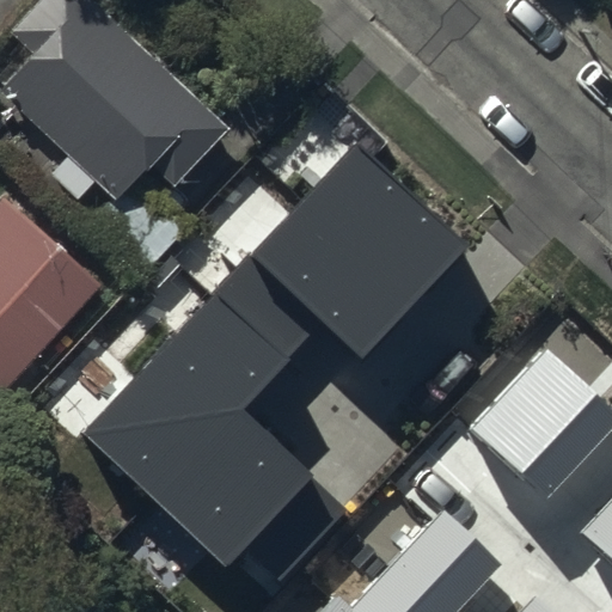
[(225,132),(80,0),(38,0),(6,35),(28,55),(0,85),(0,104),(109,204),(141,170),(167,194),(225,132)]
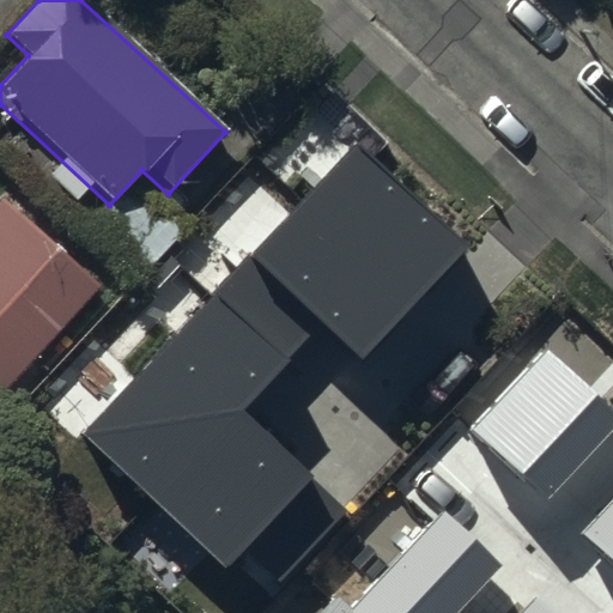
[(354,144),(84,435),(228,569),(314,477),(246,413),(326,327),(362,360),(467,248),(354,144)]
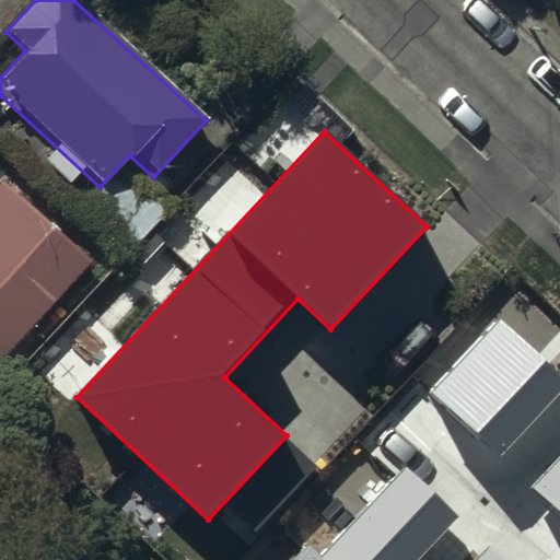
[(89,264),(2,187),(0,188),(0,360),(2,362),(89,264)]
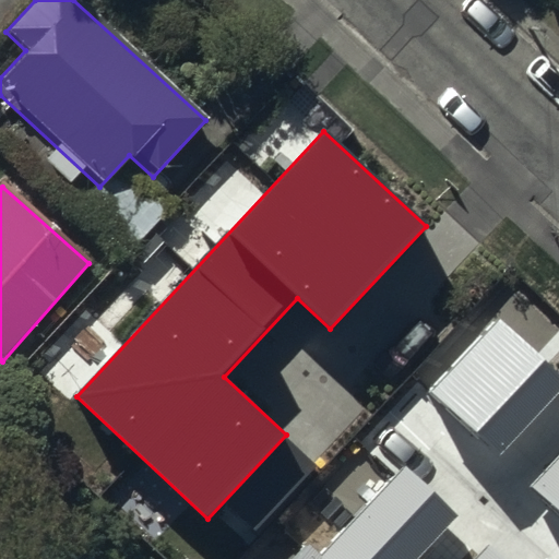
[(558,372),(501,319),(431,392),(501,460),(558,399),(558,372)]
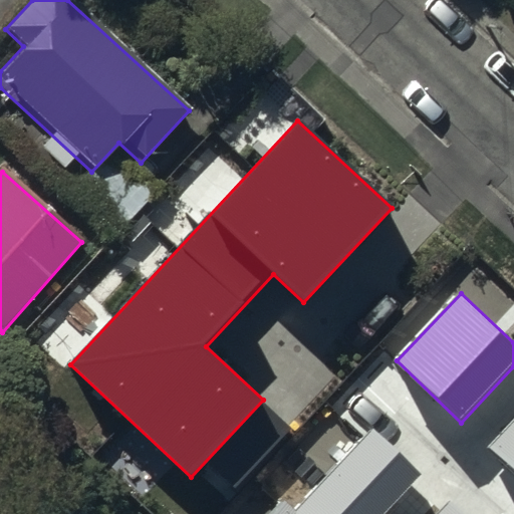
[(513,421),(490,447),(513,469),(513,421)]
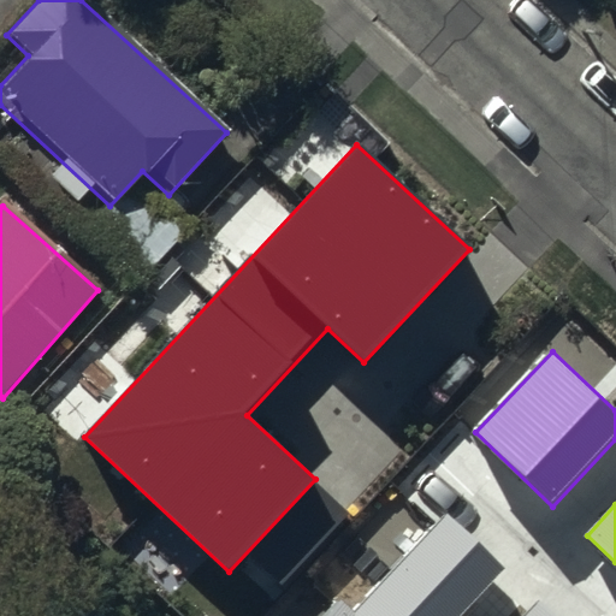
[(458,615),(504,568),(445,513),(353,610),(338,597),(320,615),(550,615),(538,603),(525,615),(458,615)]
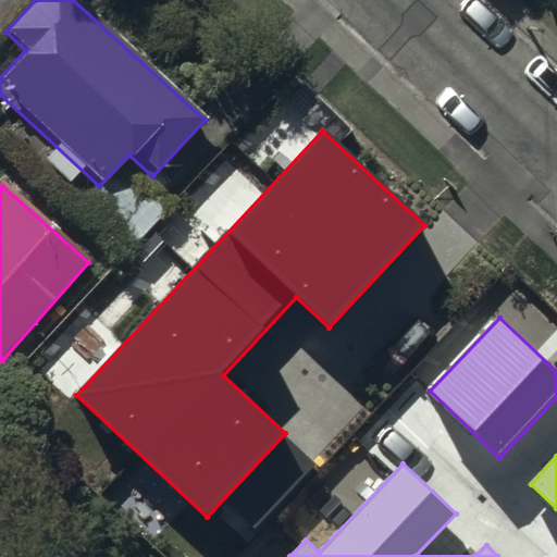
All buildings are outlined.
